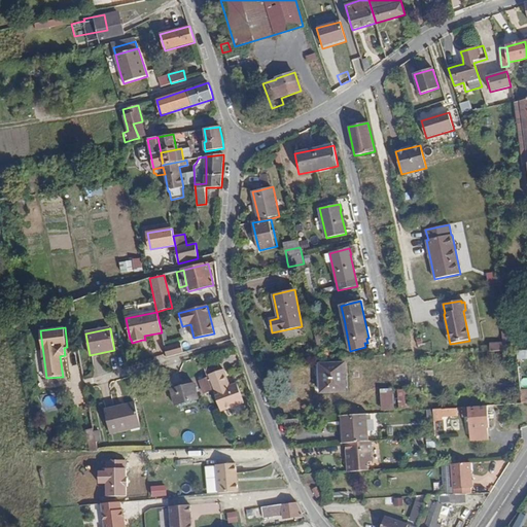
[(508,351),(507,342),(503,343),(490,344),(490,352),(508,351)]
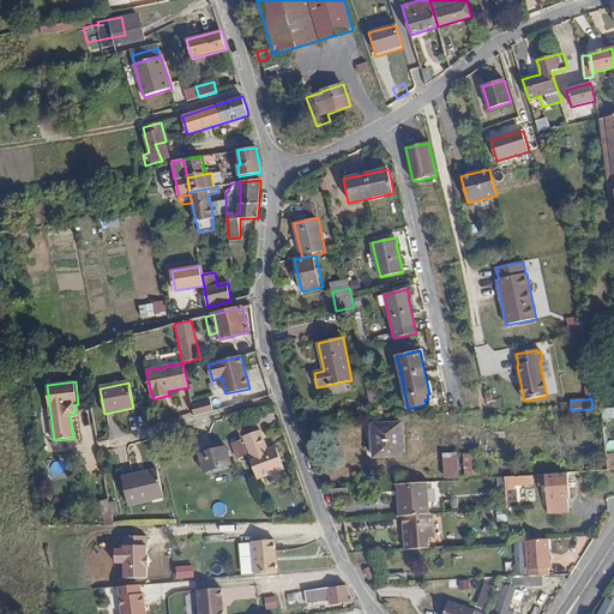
[(212,401),(191,407),(194,416),(215,411),(212,401)]
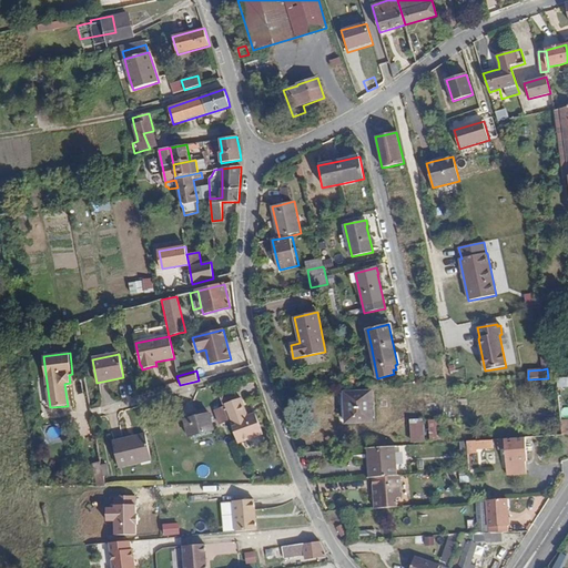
[(373,422),(372,392),(345,393),(346,423),(373,422)]
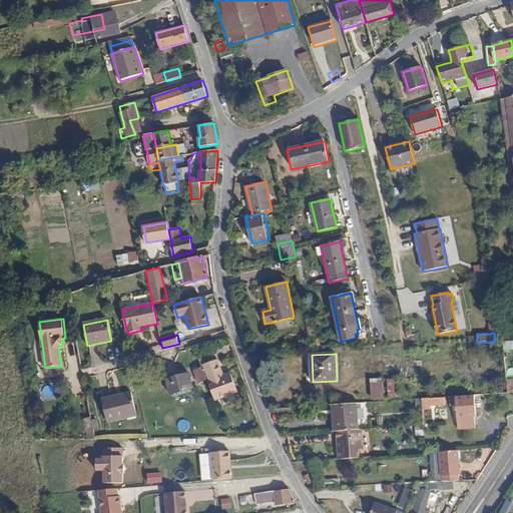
[(208,382),(215,401),(237,392),(230,374),(223,376),(217,359),(202,365),(203,368),(208,382)]
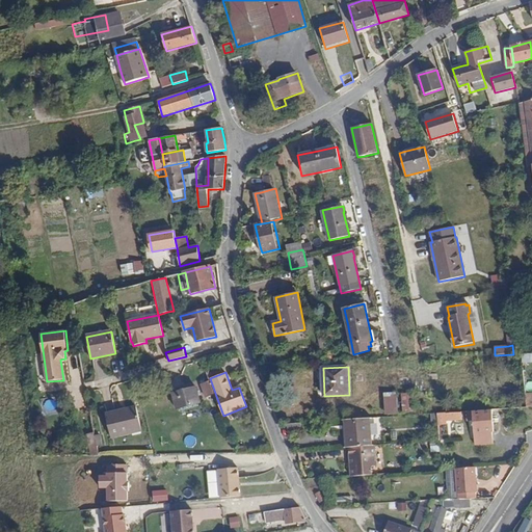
[(214,397),(216,396),(211,381),(202,384),(207,399),(214,397)]
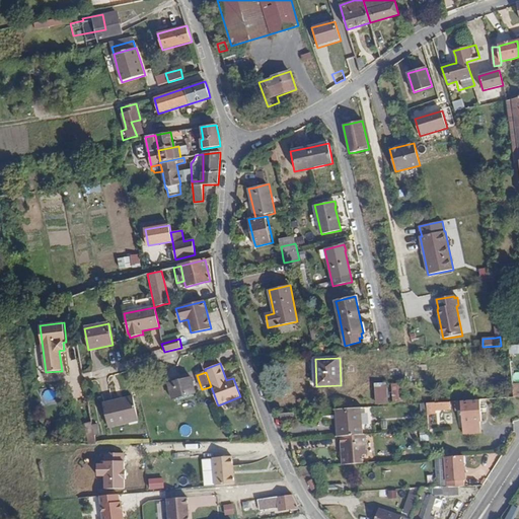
[(195,393),(192,378),(182,380),(181,378),(175,379),(176,382),(168,384),(172,398),(195,393)]
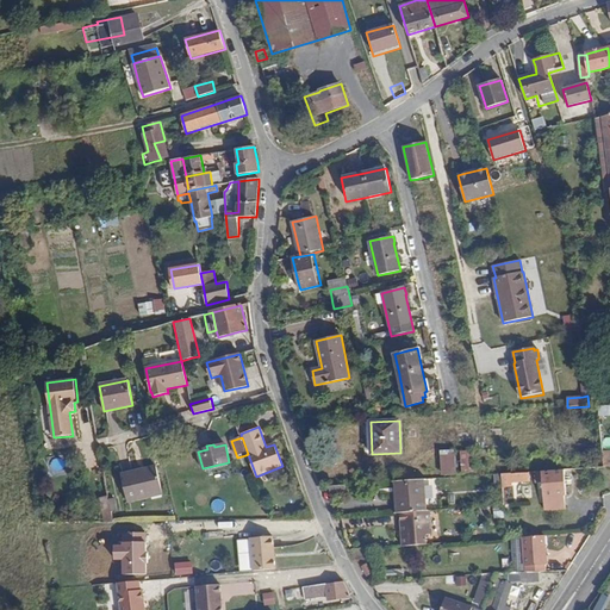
[(474,452),(442,452),(444,473),(477,472),(474,452)]
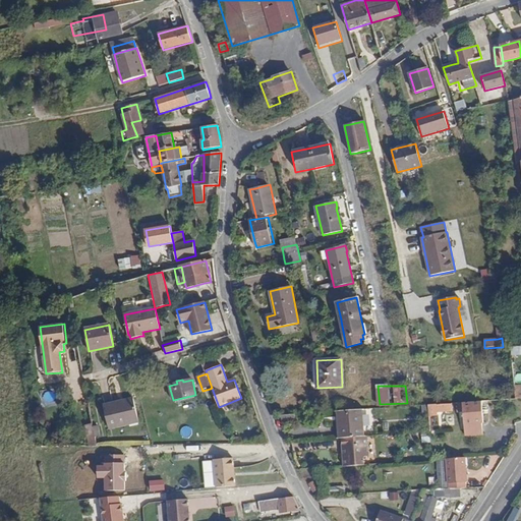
[(139,421),(133,399),(104,406),(109,428),(139,421)]
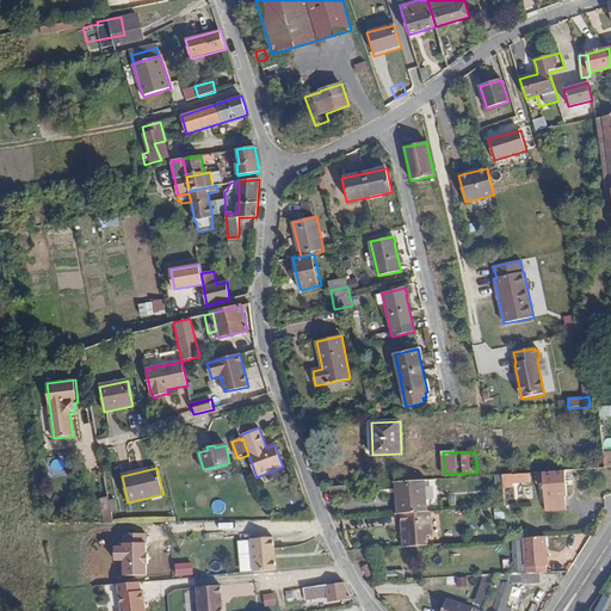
[(545,511),(567,508),(566,497),(567,495),(566,471),(543,473),(545,511)]
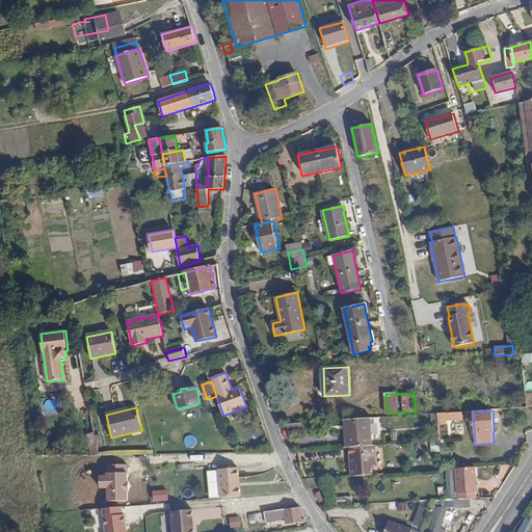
[(439,425),(447,425),(447,422),(462,421),(461,413),(437,414),(439,425)]
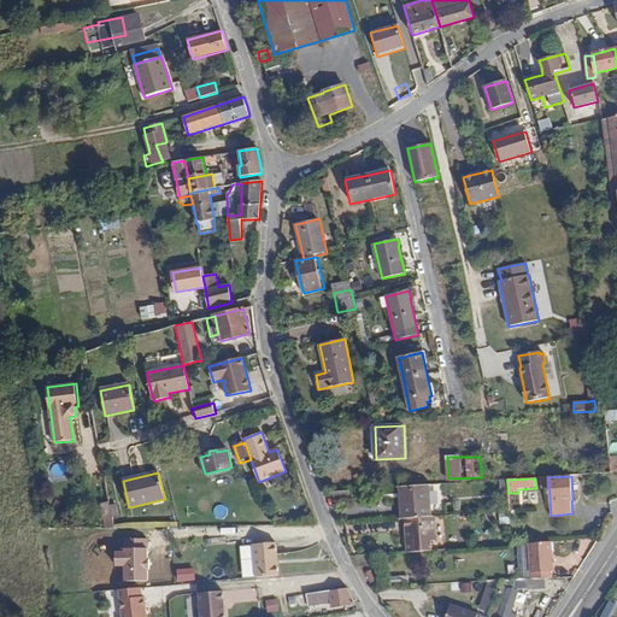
[(433,517),(430,486),(400,487),(401,504),(399,504),(400,519),(405,519),(433,517)]
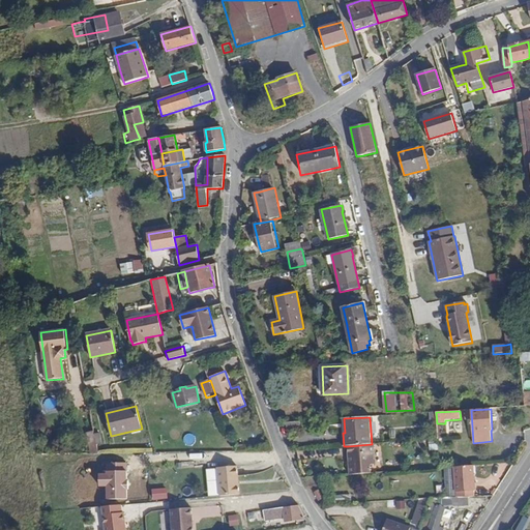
[(89,445),(91,453),(98,453),(94,436),(88,437),(89,445)]
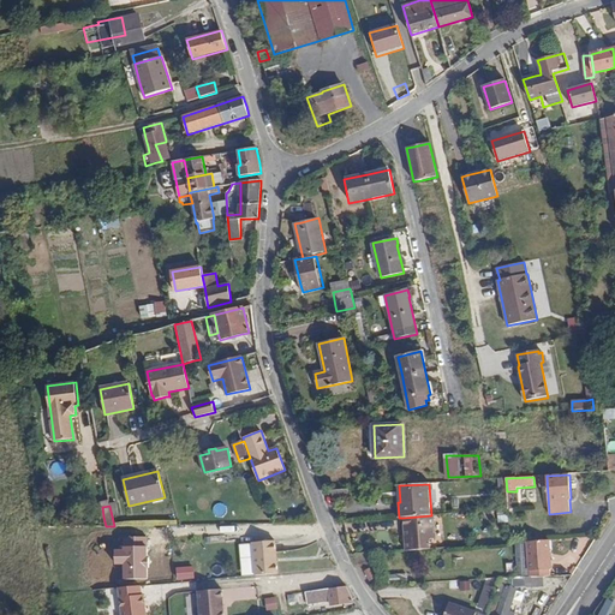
[(436,538),(435,515),(431,515),(404,518),(406,551),(431,549),(430,539),(436,538)]
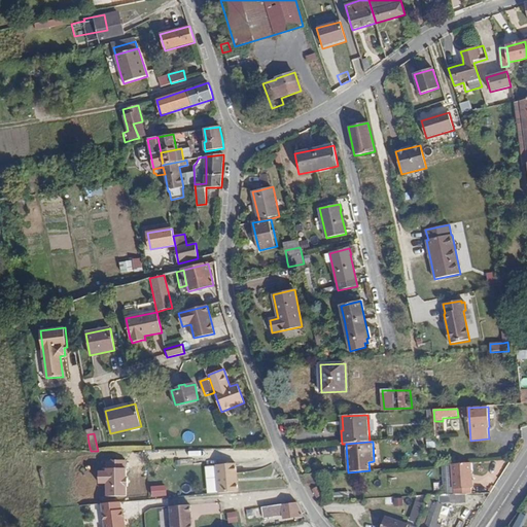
[(236,463),(216,464),(218,492),(237,491),(236,463)]
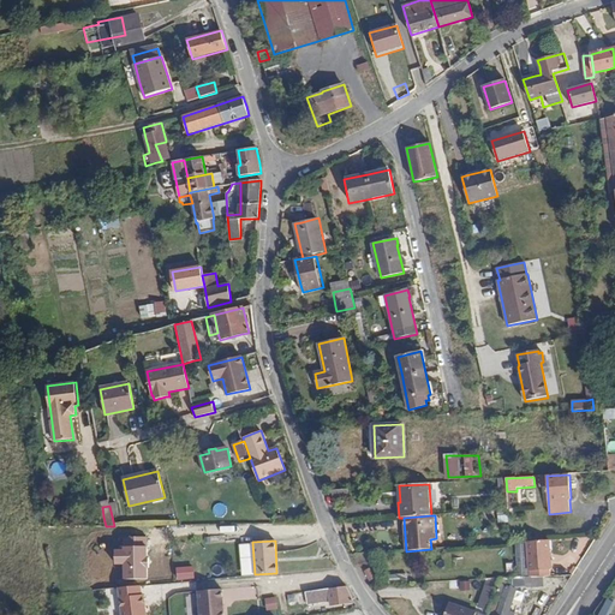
[(549,541),(526,542),(529,571),(532,571),(548,569),(551,569),(549,541)]
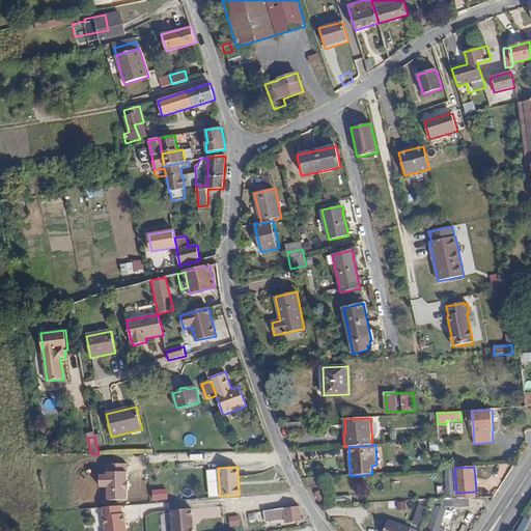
[(102,496),(101,470),(85,471),(86,496),(102,496)]
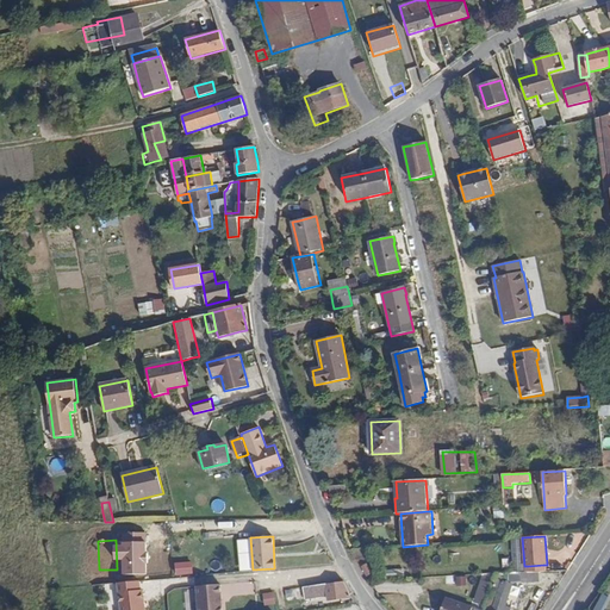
[(375,568),(371,559),(360,565),(365,574),(375,568)]
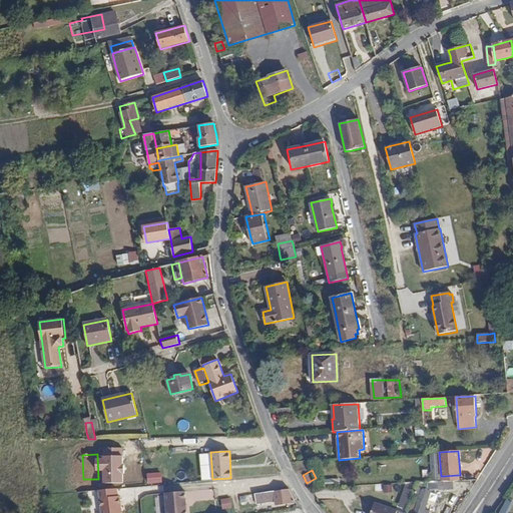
[(424,507),(430,489),(455,488),(455,481),(418,483),(407,512),(429,512),(431,509),(424,507)]
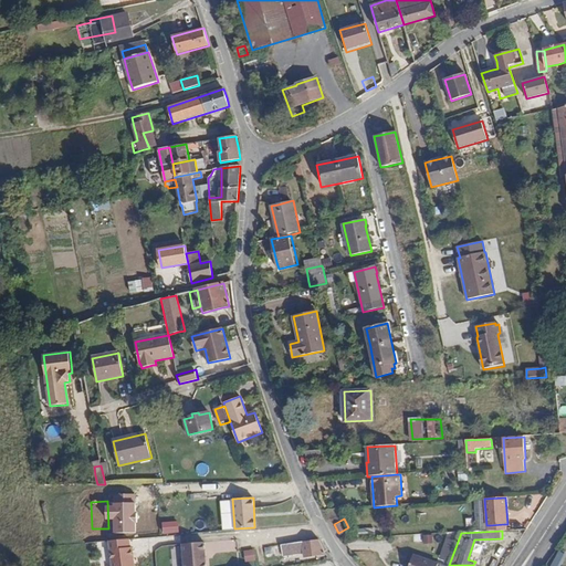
[(107,541),(109,565),(132,565),(130,547),(128,547),(127,538),(107,541)]
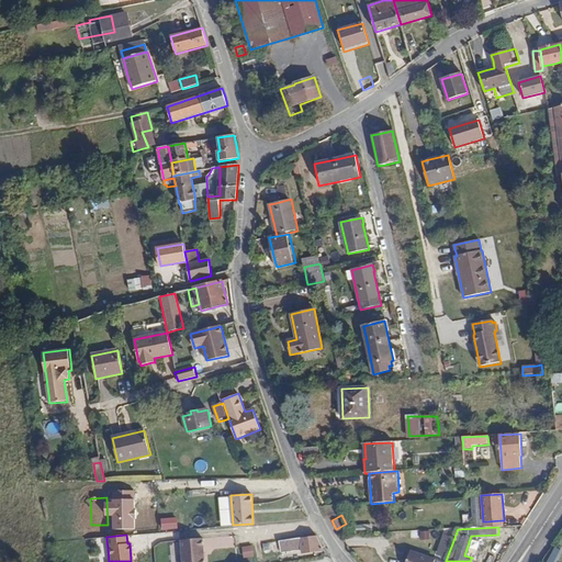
[(448,553),(453,538),(445,535),(438,551),(448,553)]
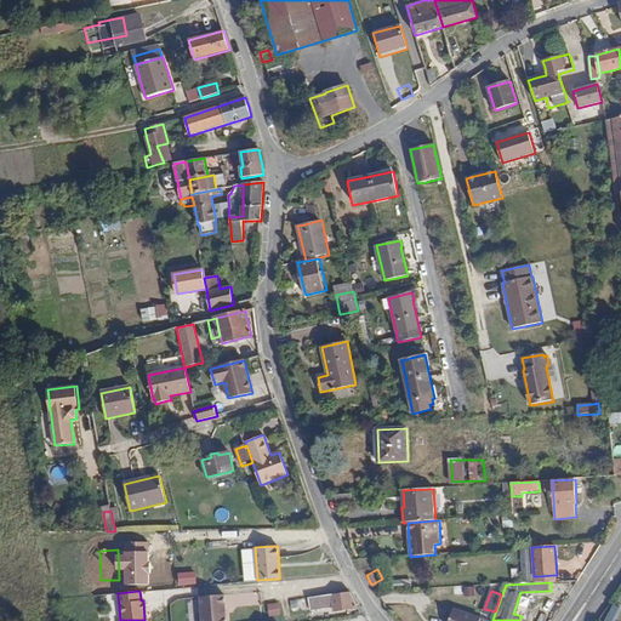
[(335,611),(358,608),(355,602),(351,592),(309,597),(311,610),(334,607),(335,611)]
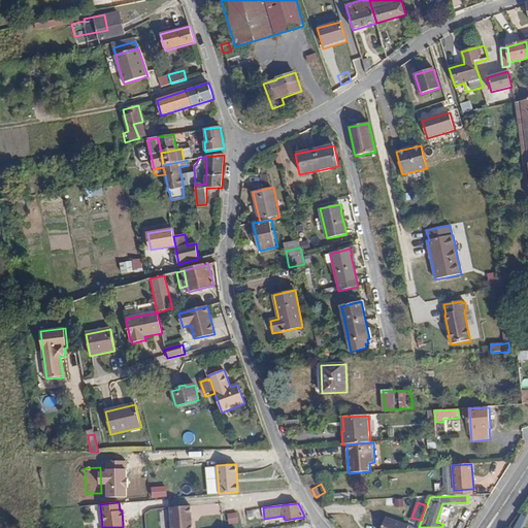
[(191,527),(189,505),(168,506),(170,527),(191,527)]
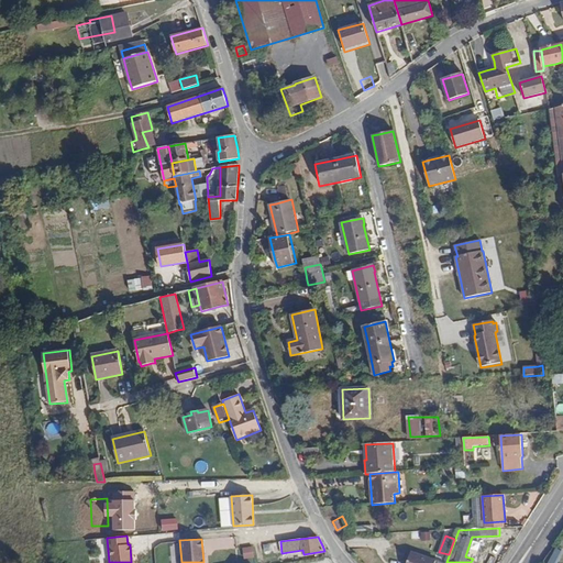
[(243,547),(244,562),(254,562),(253,545),(243,547)]
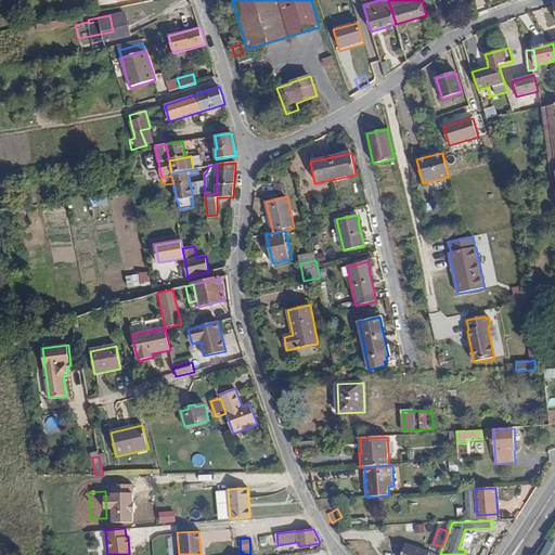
[(399,554),(433,554),(411,547),(403,544),(399,554)]
